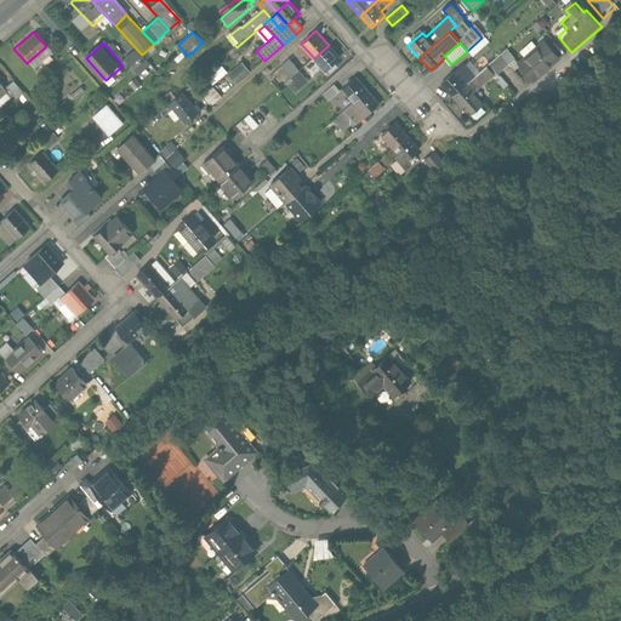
[(517,67),(530,81),(558,57),(545,43),(537,49),(534,45),(523,55),(525,58),(517,67)]
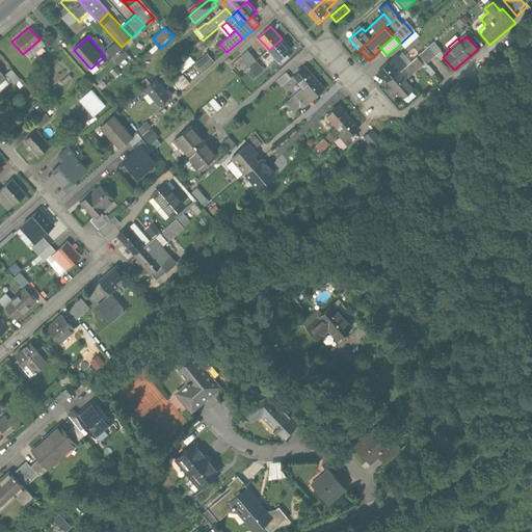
[(282,38),(269,50),(281,63),(290,55),(288,53),(291,50),(282,38)]
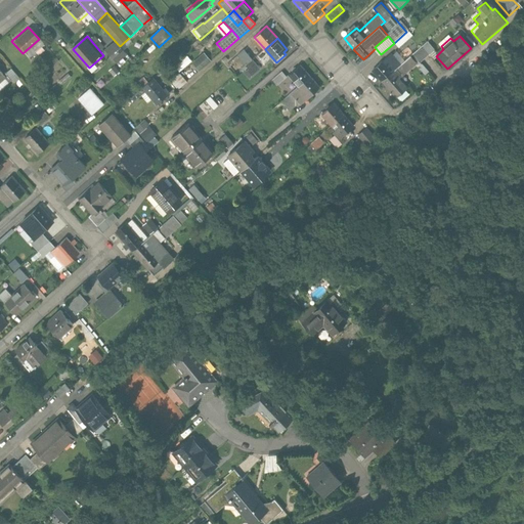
[(118,63),(128,54),(118,44),(107,52),(118,63)]
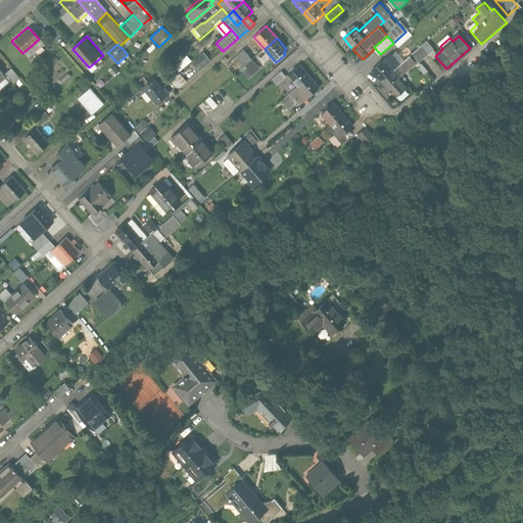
[(244,66),(252,59),(243,49),(236,56),(244,66)]
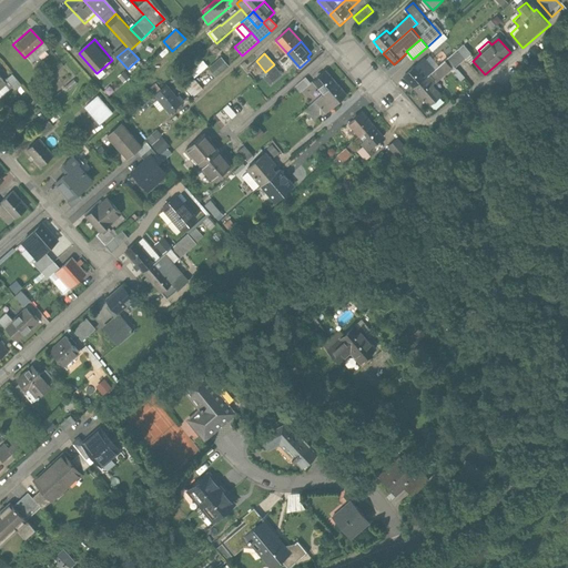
[(223,57),(208,70),(215,79),(231,66),(223,57)]
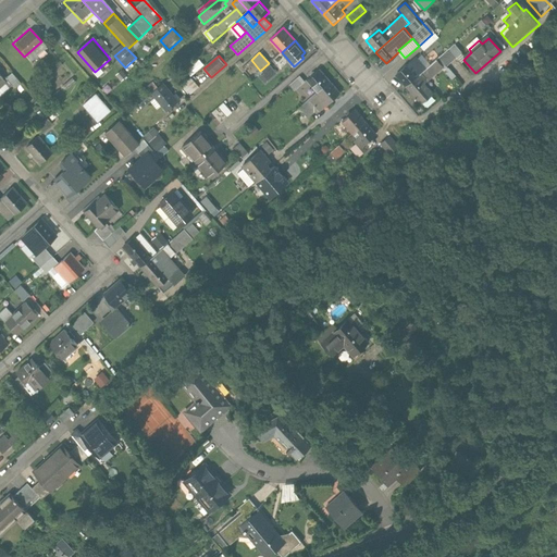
[(436,60),(442,66),(445,64),(440,58),(436,60)]
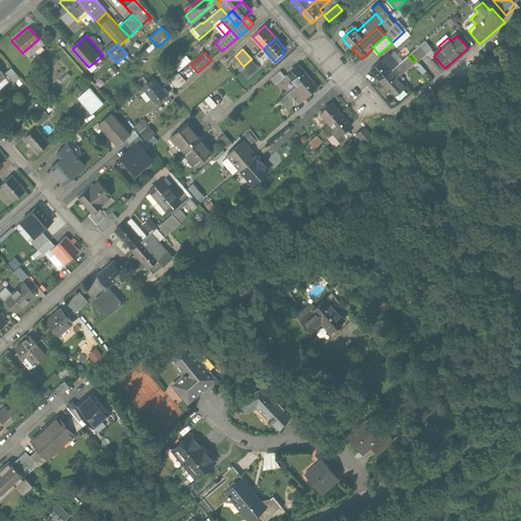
[(413,62),(408,56),(400,63),(406,69),(413,62)]
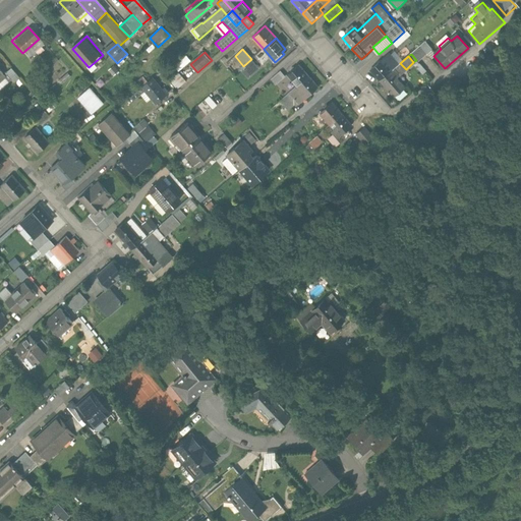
[(258,68),(251,59),(243,66),(239,69),(246,78),(258,68)]
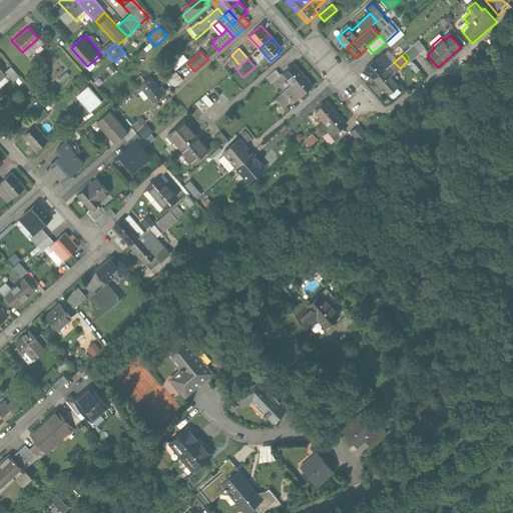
[(374,80),(385,70),(378,61),(366,72),(374,80)]
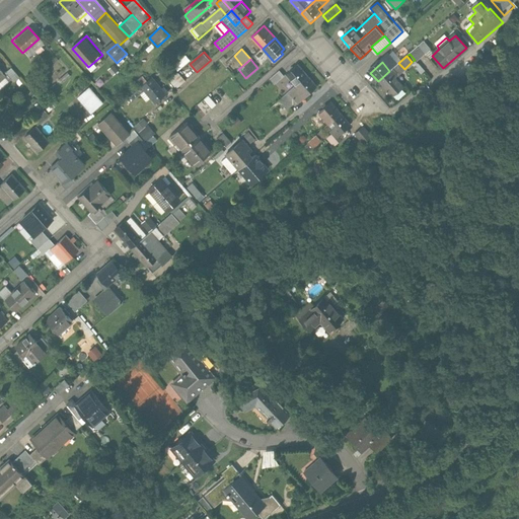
[(398,63),(391,70),(396,76),(404,69),(398,63)]
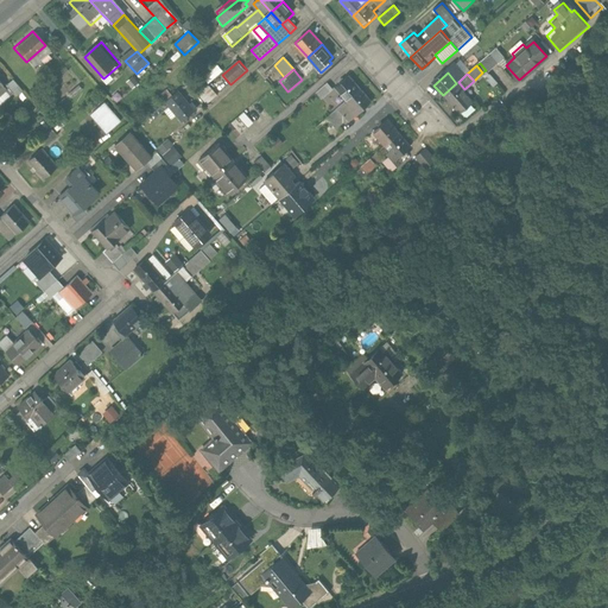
[(346,102),(360,89),(349,76),(334,89),(346,102)]
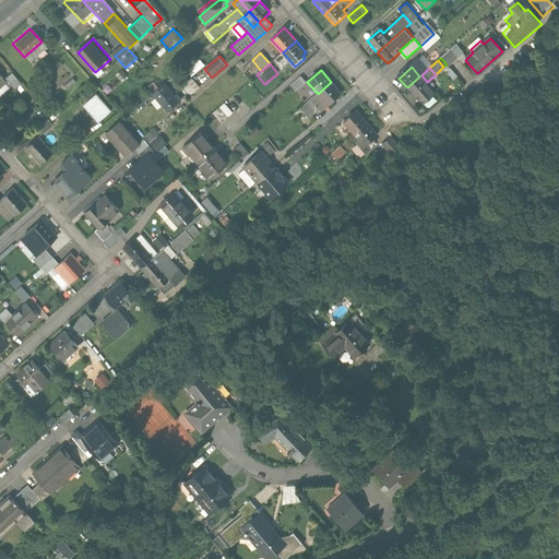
[(128,78),(122,72),(118,75),(125,81),(128,78)]
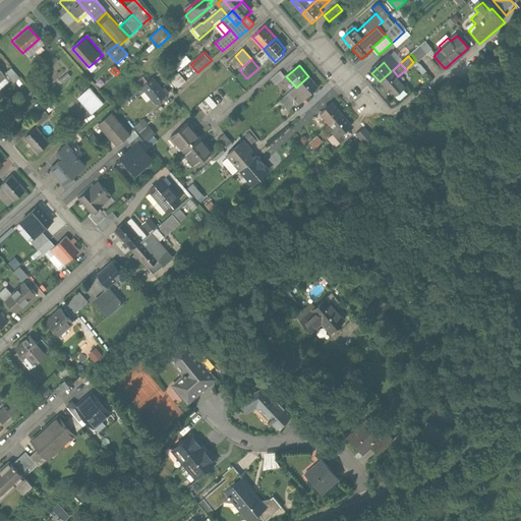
[(5,76),(9,79),(15,74),(9,68),(5,72),(7,74),(5,76)]
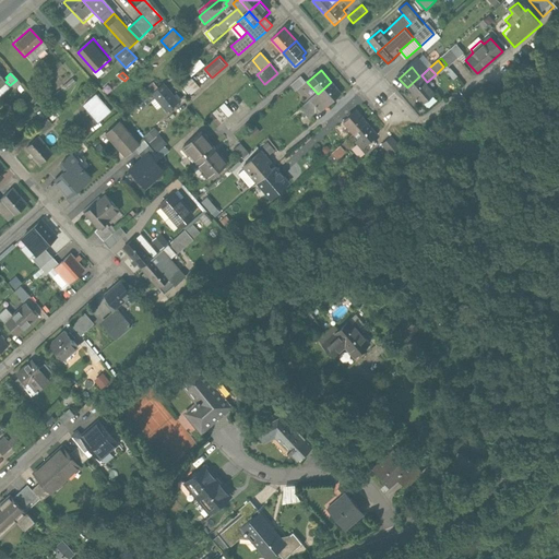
[(0,75),(0,94),(10,85),(6,82),(0,75)]
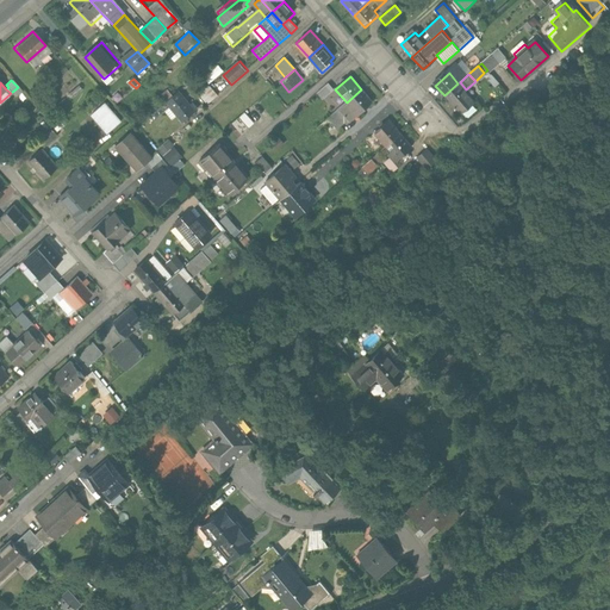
[(323,100),(335,89),(329,82),(317,93),(323,100)]
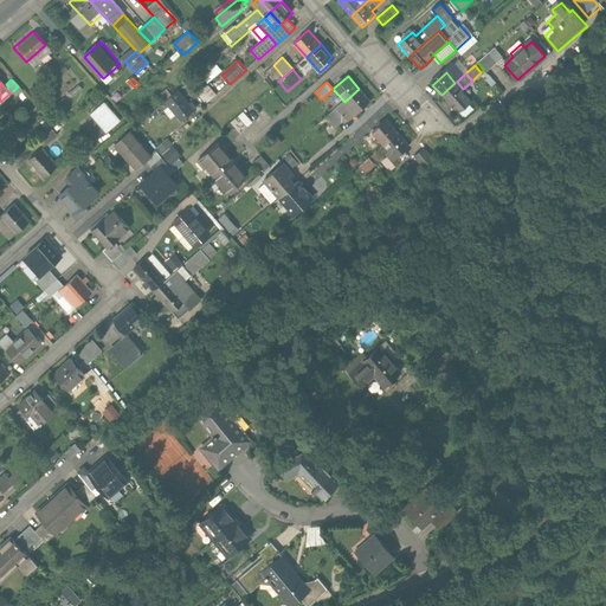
[(457,82),(455,83),(442,95),(456,113),(469,101),(461,91),(463,89),(457,82)]
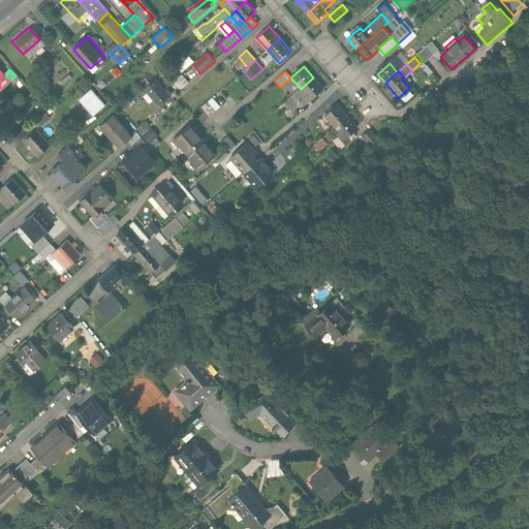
[(181,74),(170,84),(179,93),(189,84),(181,74)]
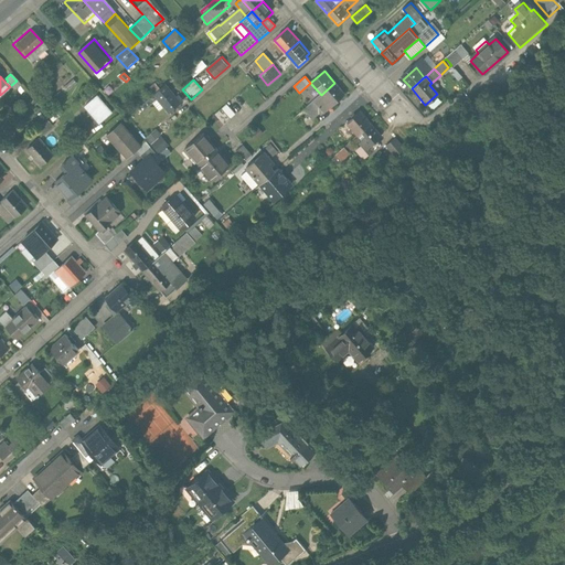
[(334,83),(321,95),(316,99),(324,109),(327,112),(345,95),(334,83)]
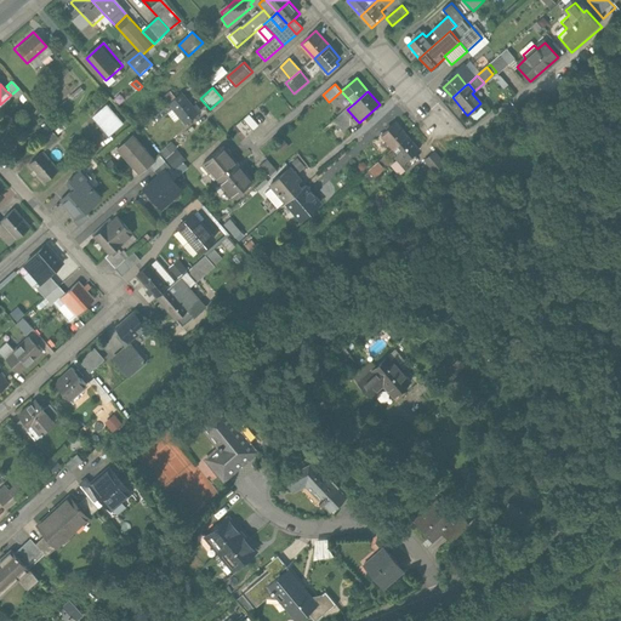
[(172,92),(163,101),(167,106),(169,104),(177,97),(172,92)]
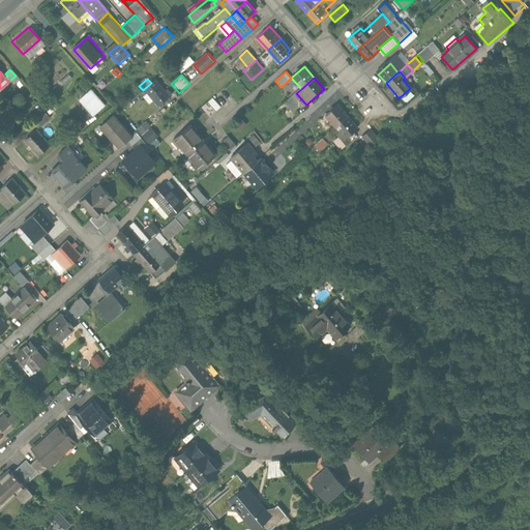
[(154,101),(158,107),(172,95),(168,90),(167,91),(156,79),(151,83),(144,89),(147,94),(154,101)]
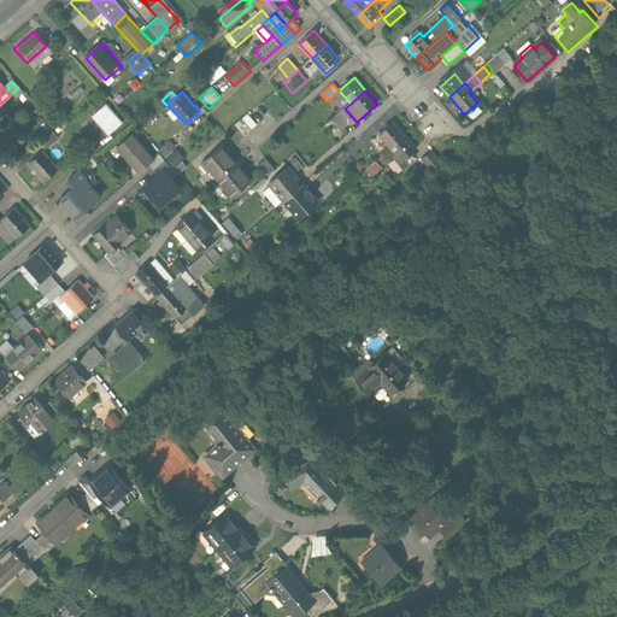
[(107,135),(122,122),(105,103),(90,116),(107,135)]
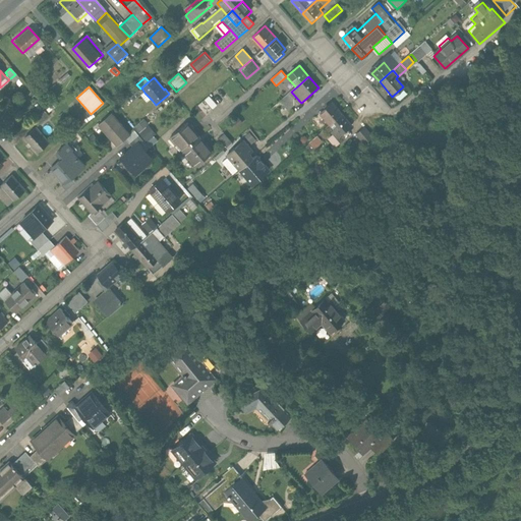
[(134,102),(140,97),(145,93),(141,88),(140,89),(130,98),(134,102)]
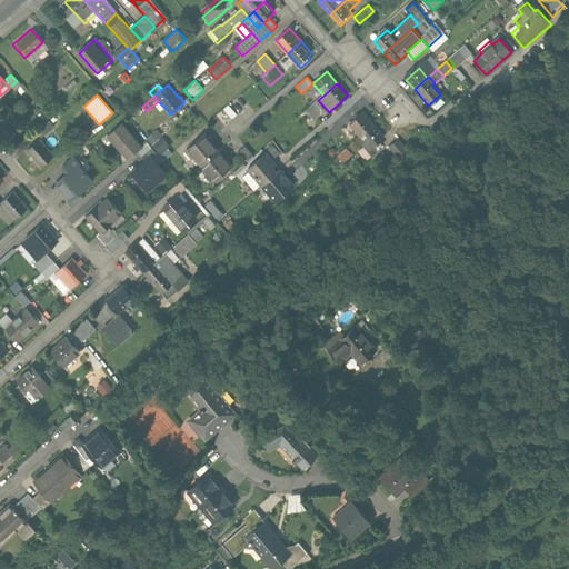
[(327,110),(318,100),(311,106),(300,116),(306,121),(311,117),(315,121),(327,110)]
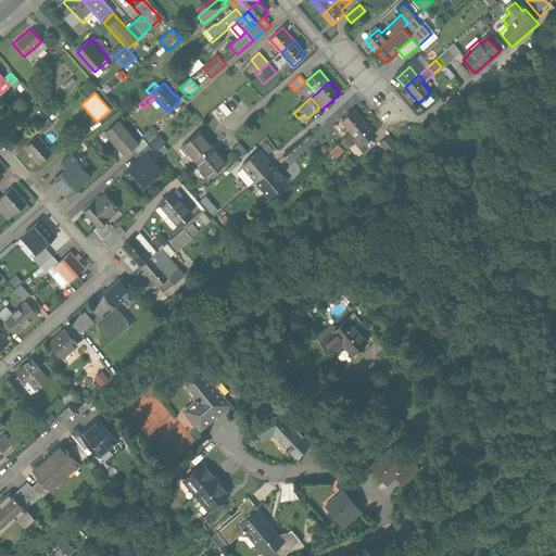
[(150,103),(158,111),(162,106),(154,99),(150,103)]
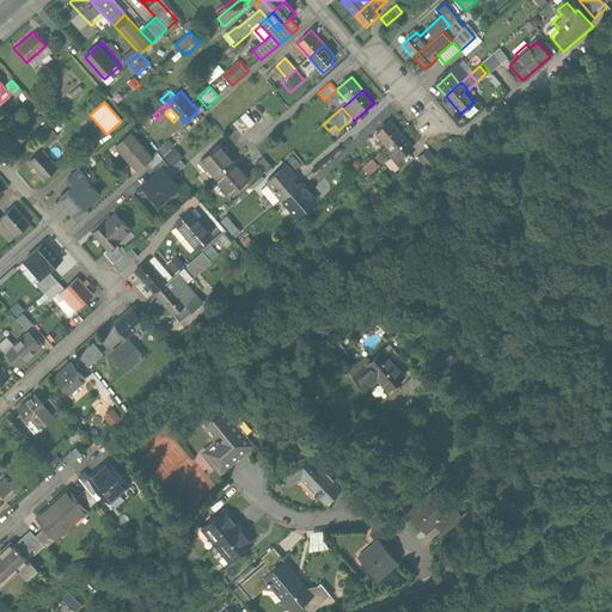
[(234,126),(244,136),(256,126),(246,115),(234,126)]
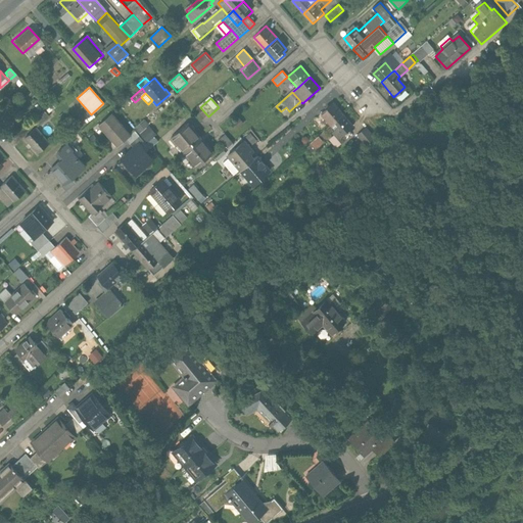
[(333,103),(321,113),(332,126),(343,115),(333,103)]
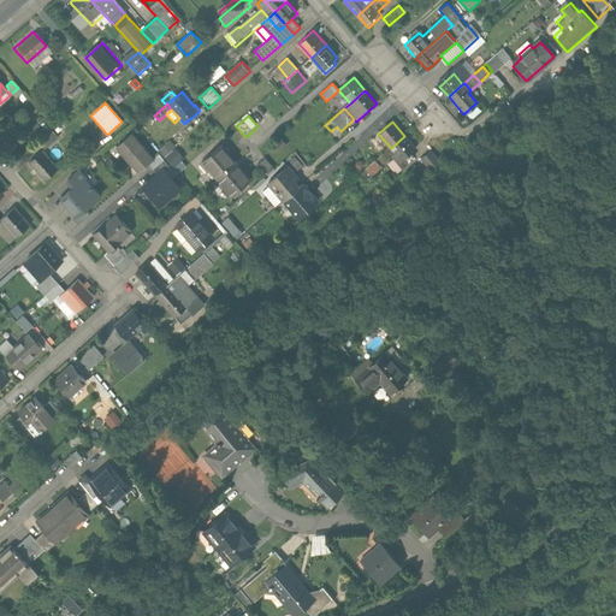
[(135,134),(117,150),(137,175),(148,165),(157,158),(135,134)]
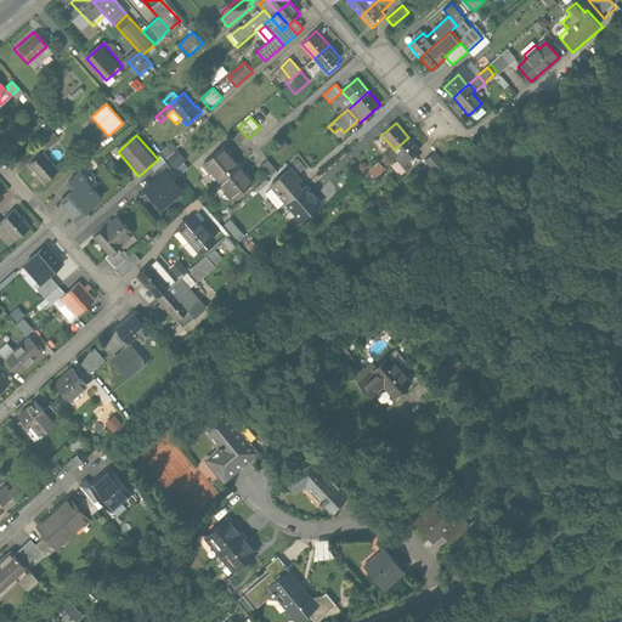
[(408,137),(395,150),(399,154),(394,159),(403,170),(417,159),(414,157),(420,151),(408,137)]
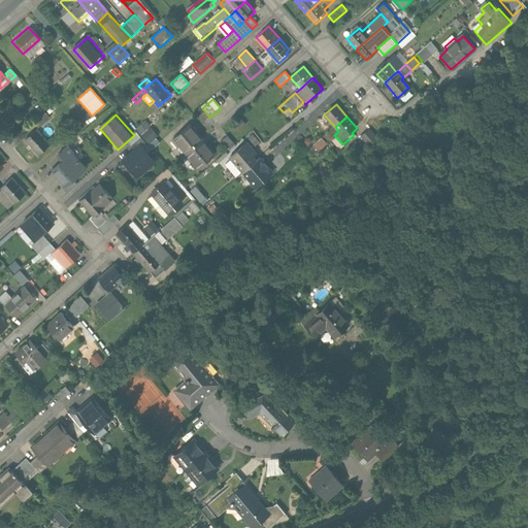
[(139,128),(140,129),(144,134),(151,129),(153,128),(146,122),(139,128)]
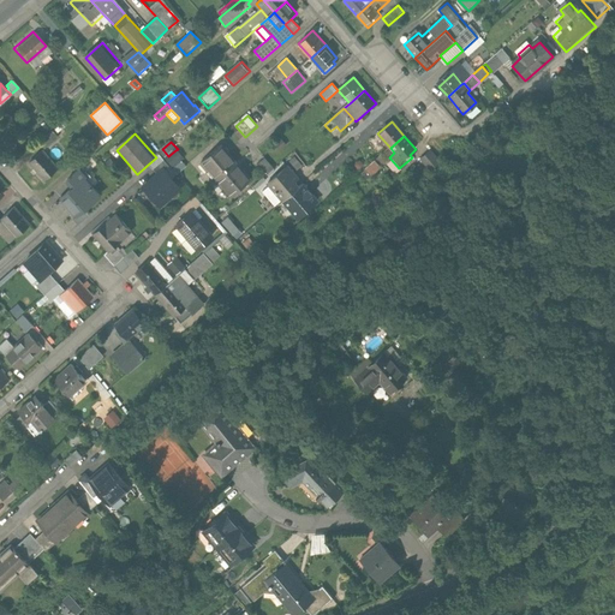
[(42,148),(28,161),(49,183),(63,171),(42,148)]
